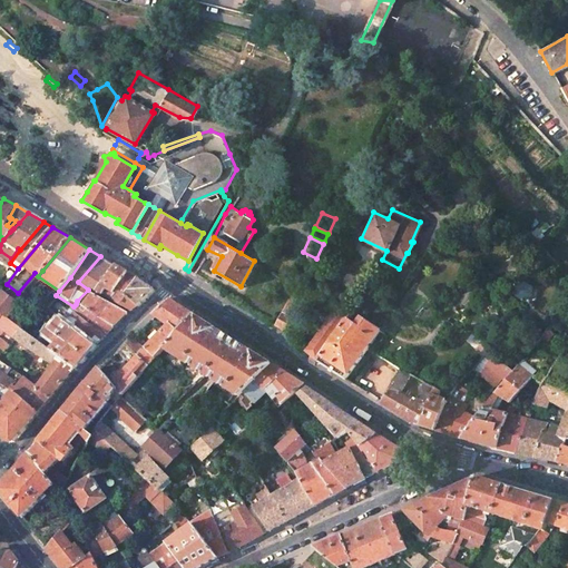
[(100,256),(78,282),(88,290),(90,286),(95,289),(114,264),(100,256)]
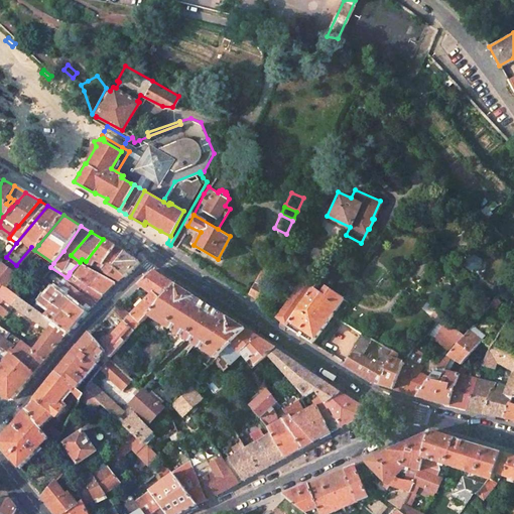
[(103,239),(86,261),(100,269),(106,260),(115,245),(103,238),(103,239)]
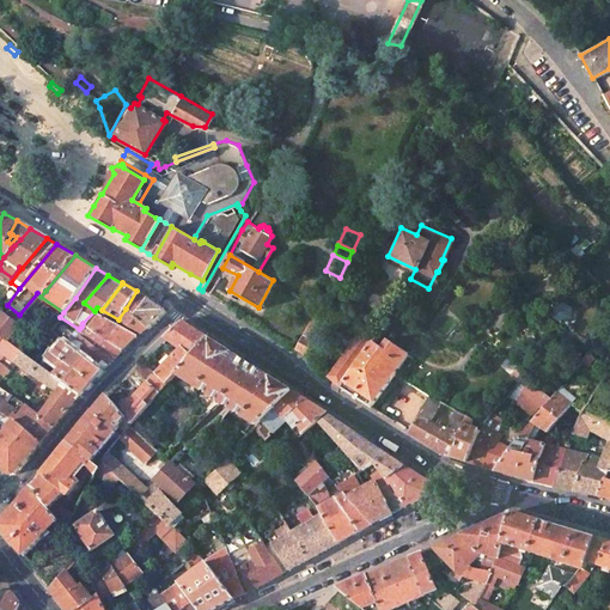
[(136,318),(148,298),(136,291),(126,309),(136,318)]
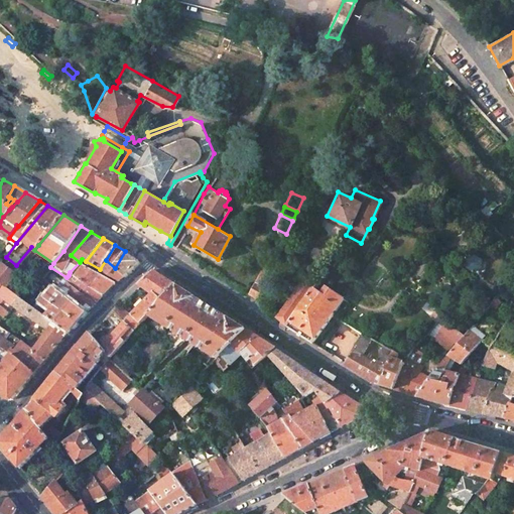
[(125,251),(115,268),(123,274),(123,275),(139,260),(125,251)]
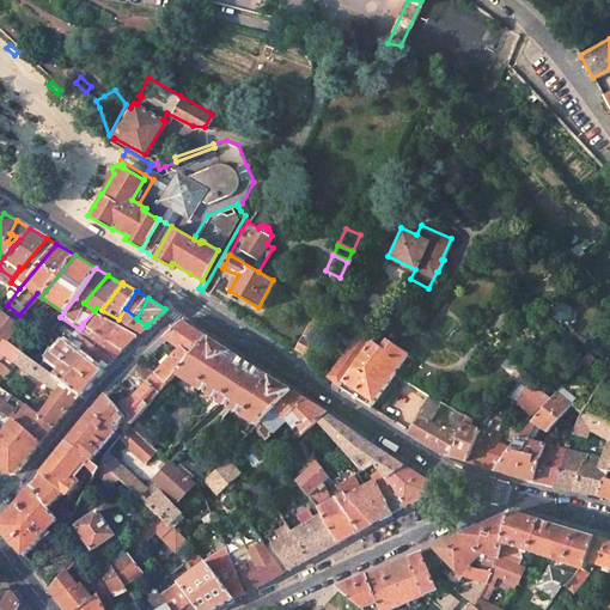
[(119,319),(139,331),(146,325),(136,318),(126,309),(119,319)]
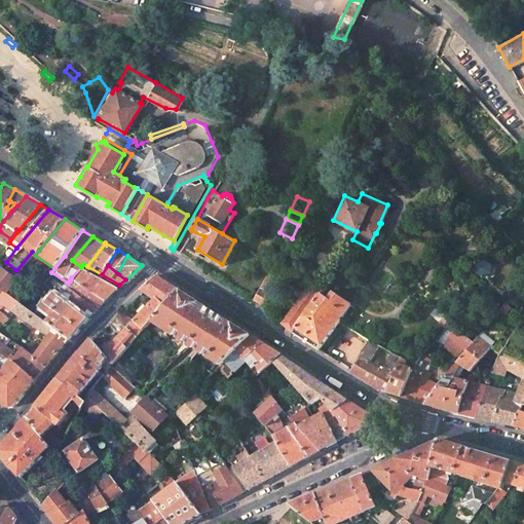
[(15,278),(1,268),(0,269),(0,288),(1,289),(5,291),(13,281),(15,278)]
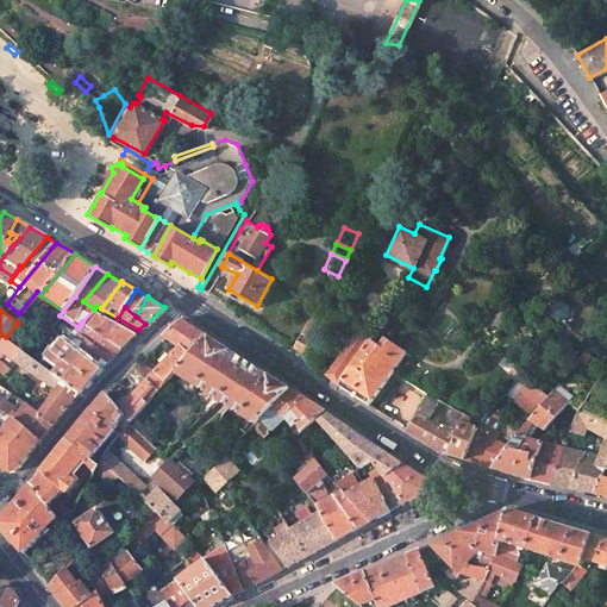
[(117,321),(98,311),(87,325),(104,337),(117,321)]
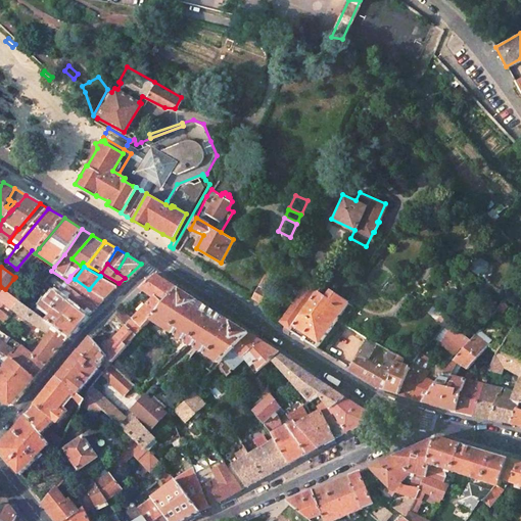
[(266,270),(251,298),(259,302),(273,274),(266,270)]
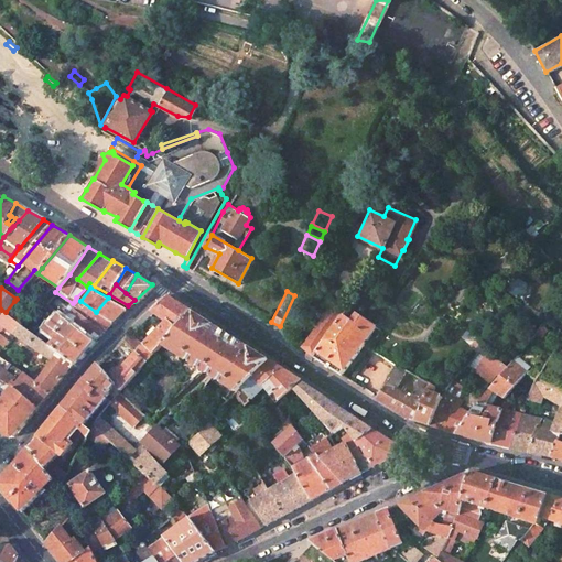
[(134,348),(147,364),(165,345),(190,307),(168,293),(149,311),(165,319),(134,348)]
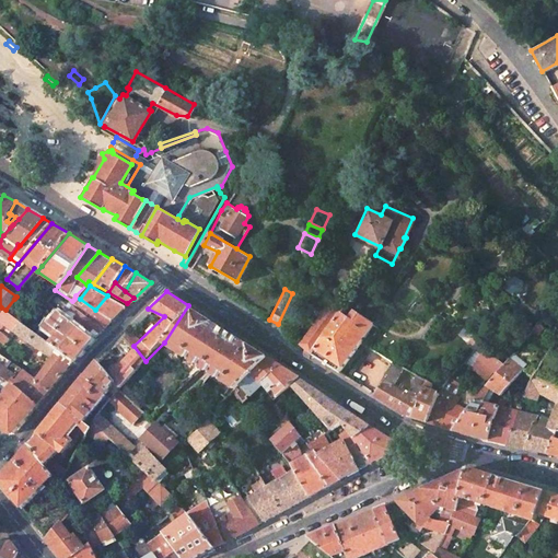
[(107,295),(95,310),(109,320),(124,304),(107,295)]
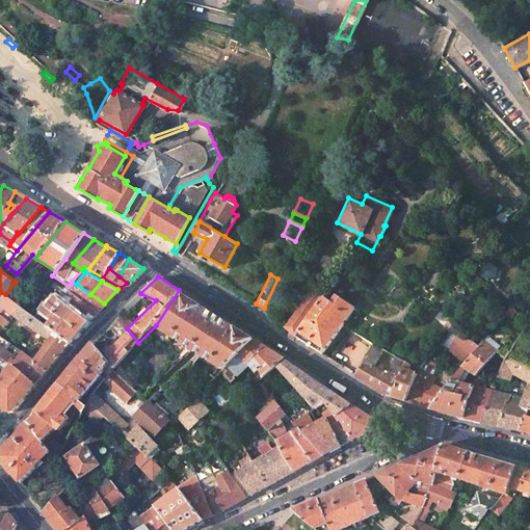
[(44,305),(14,284),(5,294),(19,305),(35,316),(40,311),(44,305)]
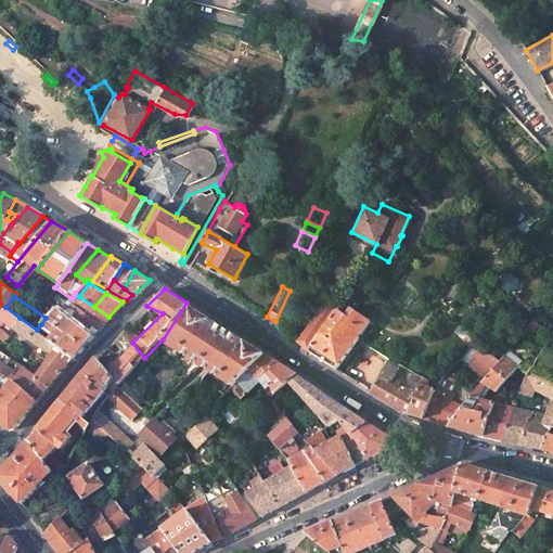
[(94,307),(79,296),(77,298),(74,296),(72,298),(74,300),(72,303),(101,324),(108,317),(94,307)]
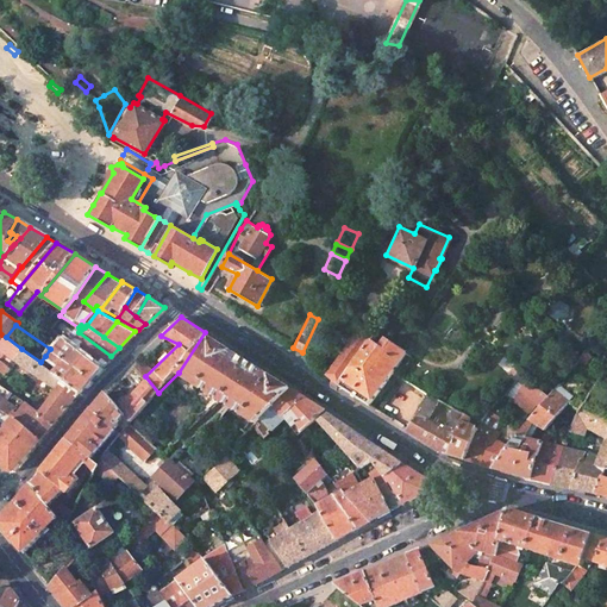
[(357,329),(325,375),(327,379),(337,385),(370,336),(357,329)]
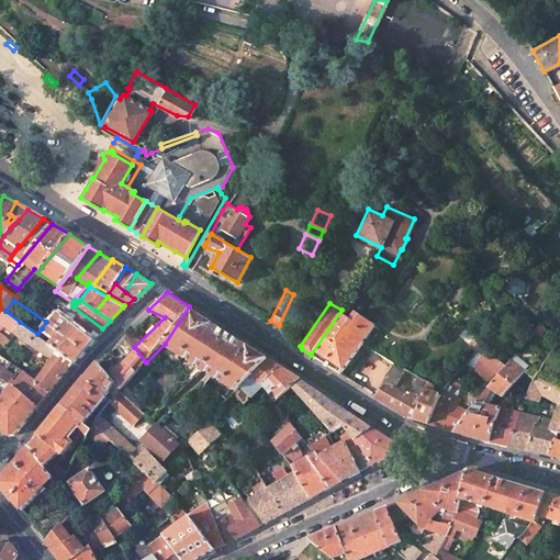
[(102,328),(73,306),(64,316),(92,338),(102,328)]
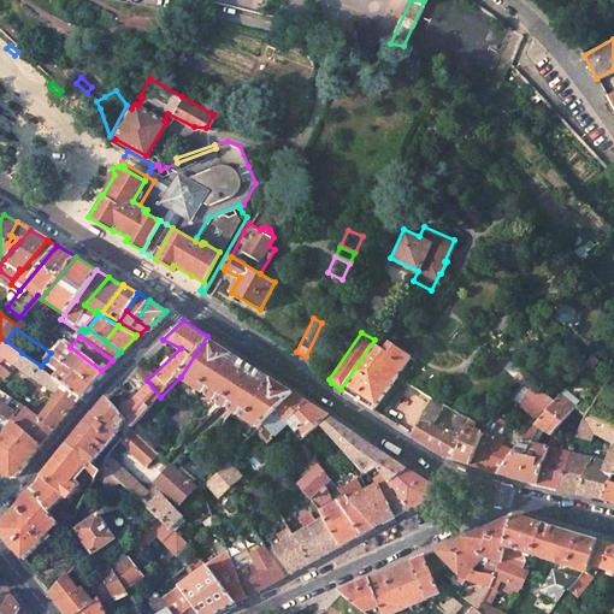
[(181,377),(255,425),(275,406),(291,390),(207,336),(181,377)]
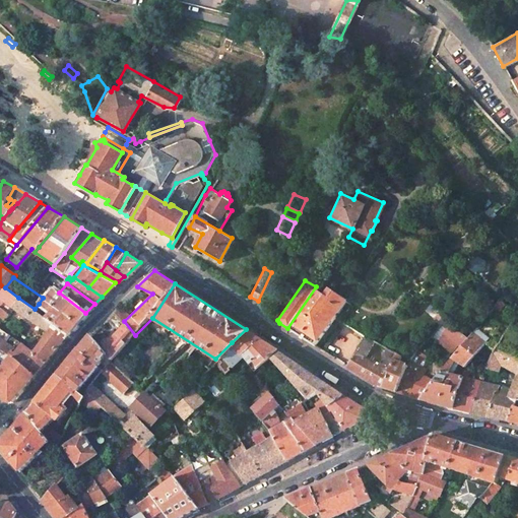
[(5,287),(1,285),(0,286),(0,299),(2,300),(11,307),(12,306),(18,298),(5,287)]
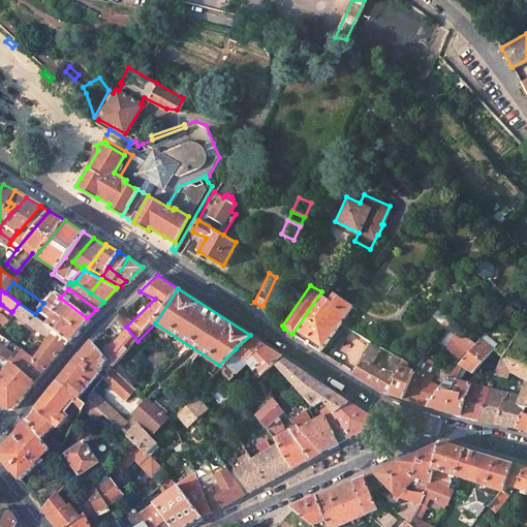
[(333,299),(321,291),(292,334),(330,357),(347,323),(359,306),(339,290),(333,299)]
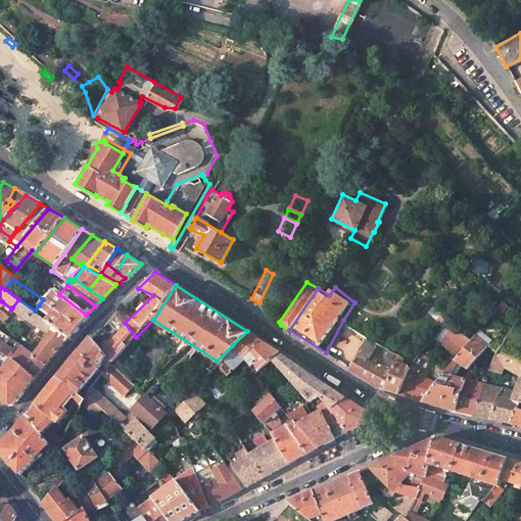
[(59,294),(53,290),(45,301),(43,299),(39,305),(50,313),(45,319),(68,335),(77,324),(86,315),(59,294)]
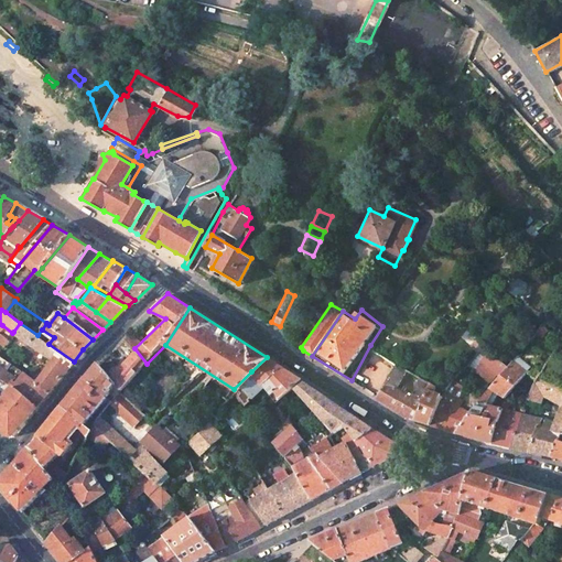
[(36,407),(74,361),(49,344),(38,335),(20,323),(13,332),(45,355),(52,359),(36,381),(24,373),(20,378),(15,375),(10,385),(12,386),(36,407)]
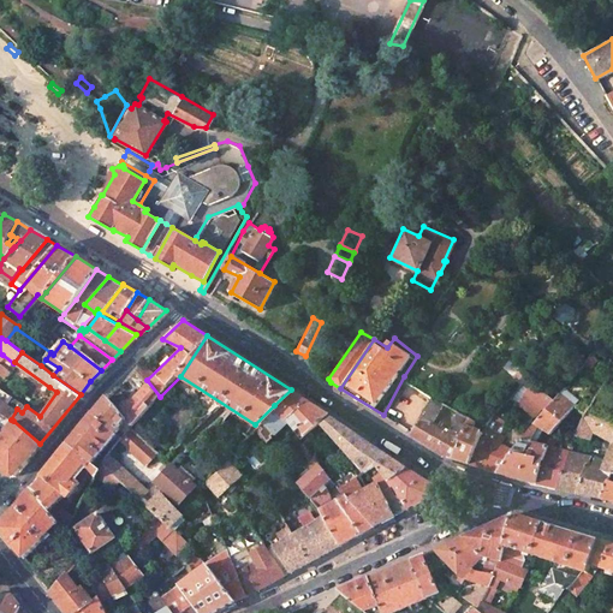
[(10,370),(0,363),(0,378),(1,379),(10,370)]
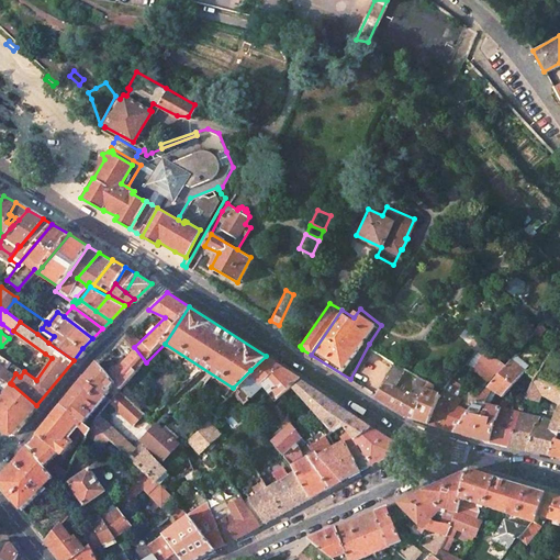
[(467,342),(476,348),(483,339),(473,333),(467,342)]
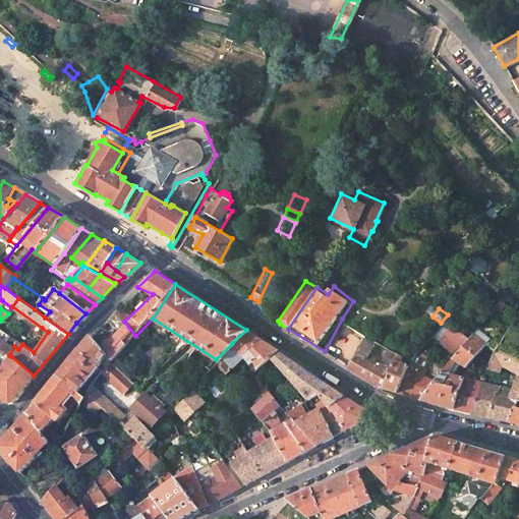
[(113,310),(106,318),(116,328),(123,321),(117,314),(113,310)]
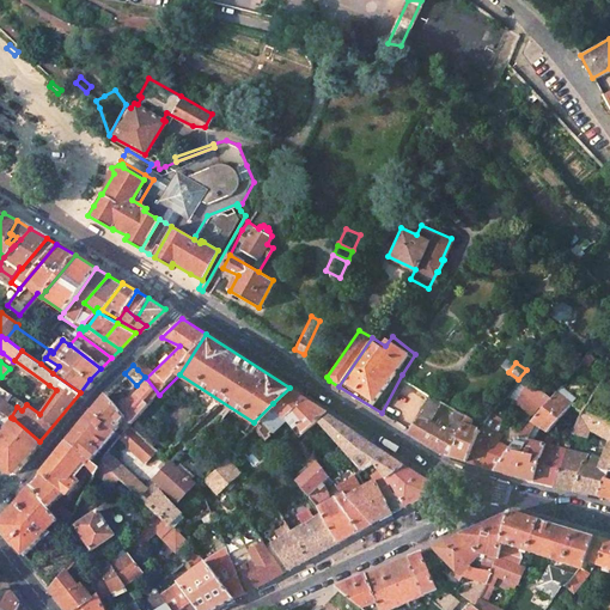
[(146,378),(119,408),(133,421),(159,395),(146,378)]
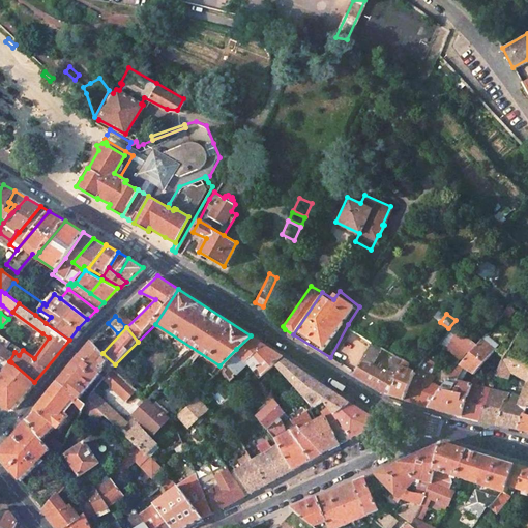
[(467,351),(474,343),(456,328),(445,346),(459,356),(464,348),(467,351)]
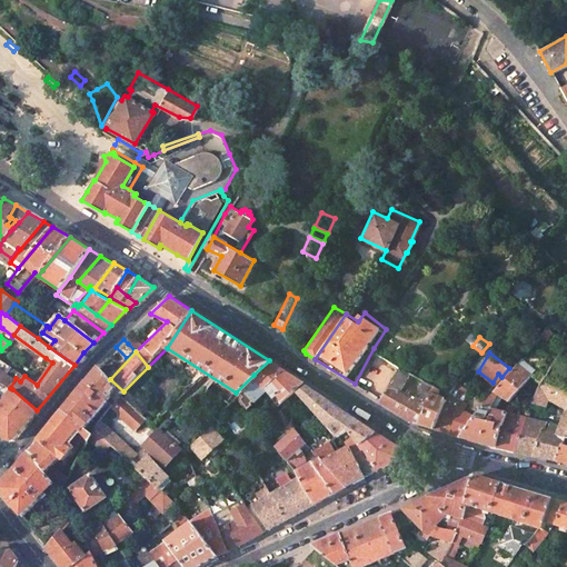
[(0,380),(10,388),(16,378),(20,372),(0,359),(0,380)]
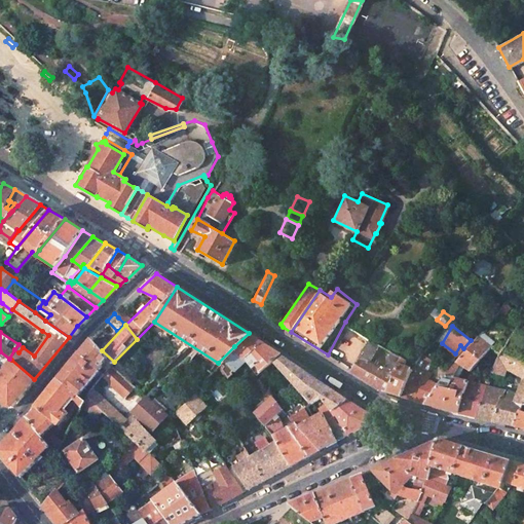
[(282,353),(249,333),(234,346),(244,358),(255,372),(274,361),(282,353)]
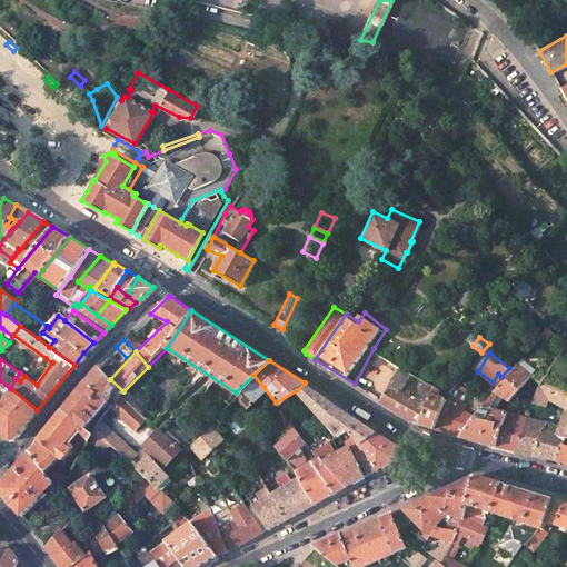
[(566,386),(553,379),(553,381),(541,376),(537,381),(529,401),(544,405),(545,396),(564,406),(558,423),(489,407),(495,391),(506,399),(529,372),(515,360),(509,368),(501,377),(491,389),(485,399),(469,418),(457,434),(566,460),(566,386)]
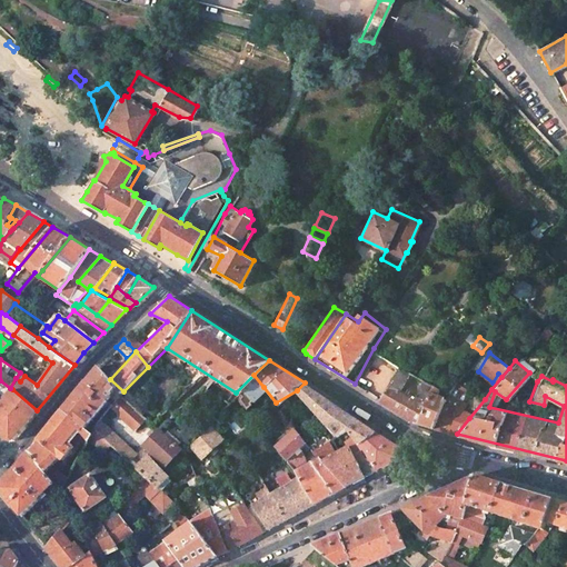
[(123,391),(110,379),(97,365),(83,380),(101,395),(108,405),(112,400),(117,397),(123,391)]
